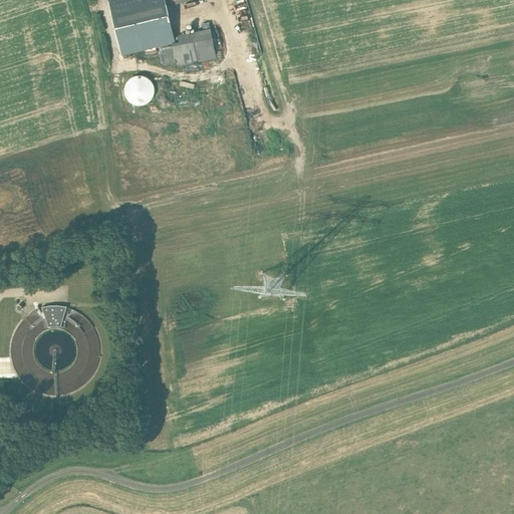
[(177,67),(217,60),(210,30),(178,37),(179,42),(175,43),(165,0),(119,0),(109,3),(122,57),(173,44),(173,46),(160,49),(163,65),(176,63),(177,67)]
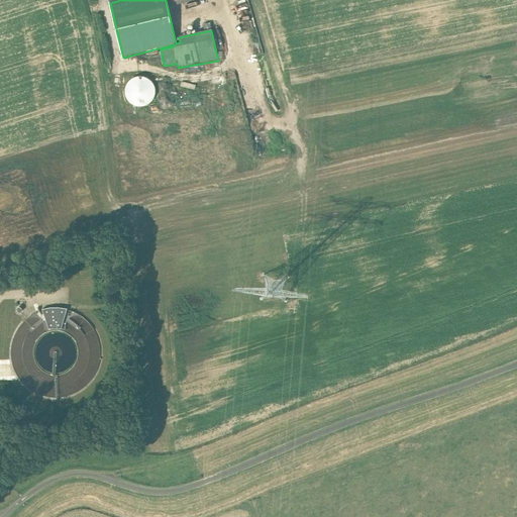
[(225,2),(227,11),(238,9),(237,0),(225,2)]
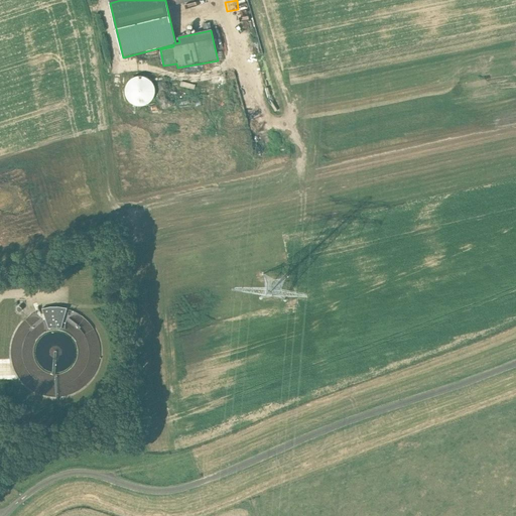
[(247,67),(234,69),(235,77),(244,76),(243,72),(248,71),(247,67)]
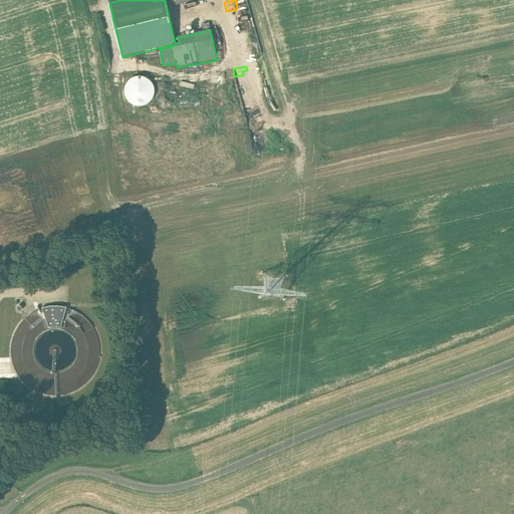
[(142,77),(140,76),(137,76),(135,77),(133,78),(132,79),(130,80),(129,81),(126,83),(125,85),(125,86),(124,88),(124,90),(124,92),(124,93),(125,95),(125,97),(127,99),(129,101),(131,102),(133,104),(135,105),(137,105),(140,105),(141,105),(143,105),(145,104),(147,103),(148,102),(150,101),(151,100),(152,98),(153,96),(154,95),(154,92),(154,90),(154,88),(153,87),(153,85),(152,83),(151,82),(149,80),(148,79),(146,78),(145,78),(143,77),(142,77)]
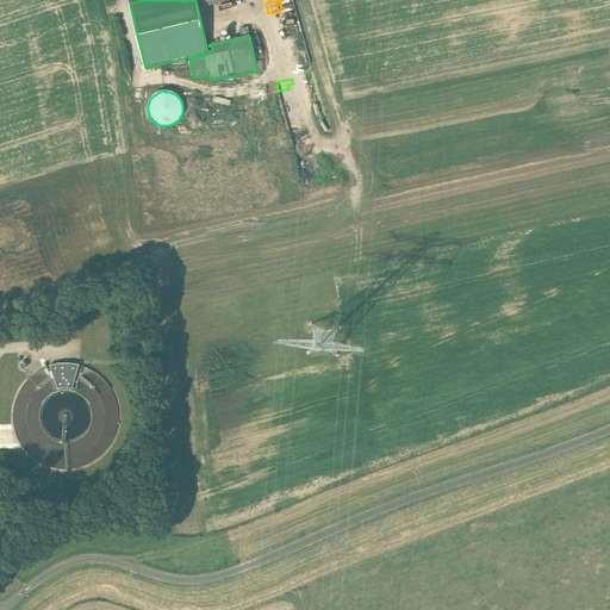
[(286,124),(302,123),(300,105),(286,105),(286,124)]
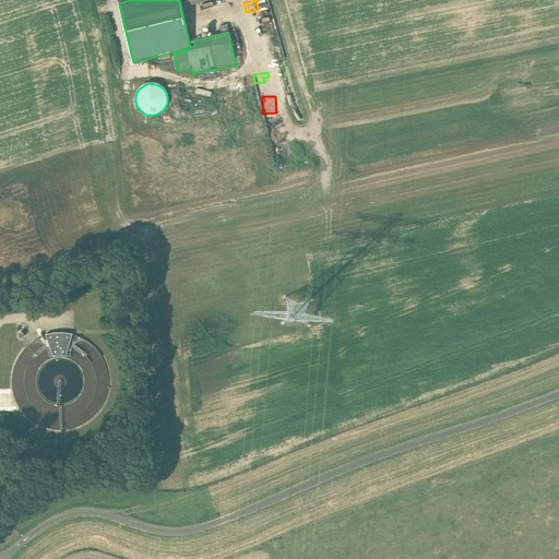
[(52,355),(54,356),(56,356),(61,356),(66,356),(72,334),(62,332),(54,333),(45,334),(52,355)]
